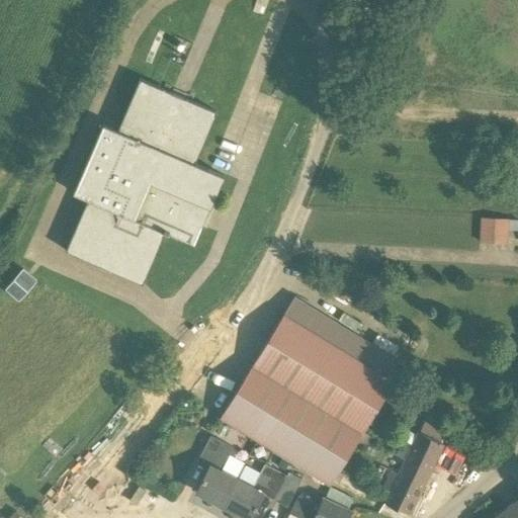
[(87,199),(67,249),(66,249),(65,251),(143,284),(144,282),(143,282),(164,233),(167,235),(168,235),(194,246),(203,225),(197,223),(204,206),(210,208),(224,176),(194,163),(216,113),(216,114),(217,112),(139,79),(138,81),(139,81),(117,131),(102,123),(73,193),(87,199)]
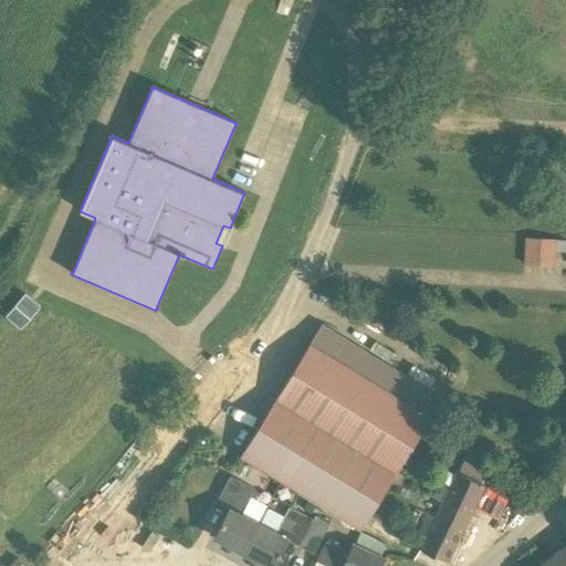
[(554,269),(554,240),(527,240),(527,268),(554,269)]
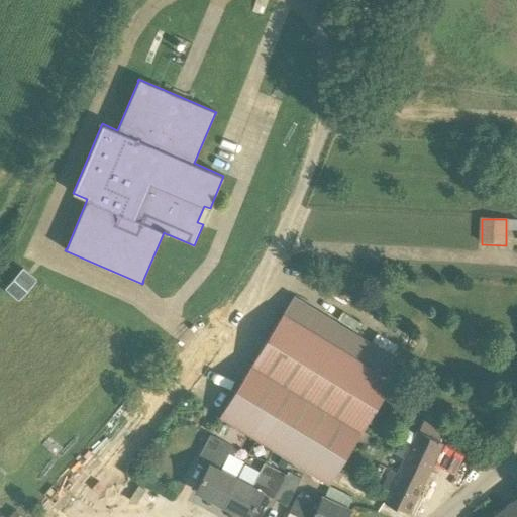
[(19,301),(36,281),(22,269),(5,289),(19,301)]
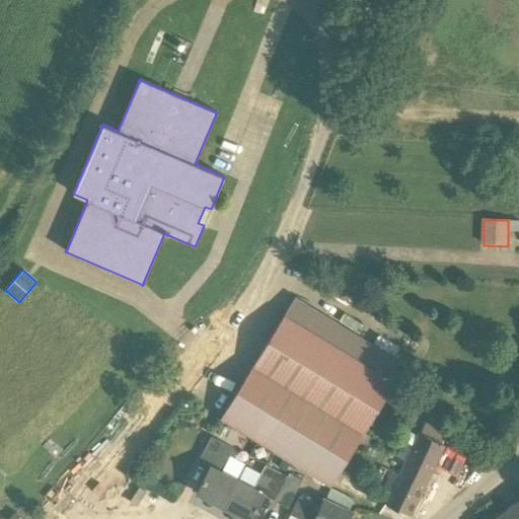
[(405,366),(345,327),(295,298),(221,418),(331,487),(405,366)]
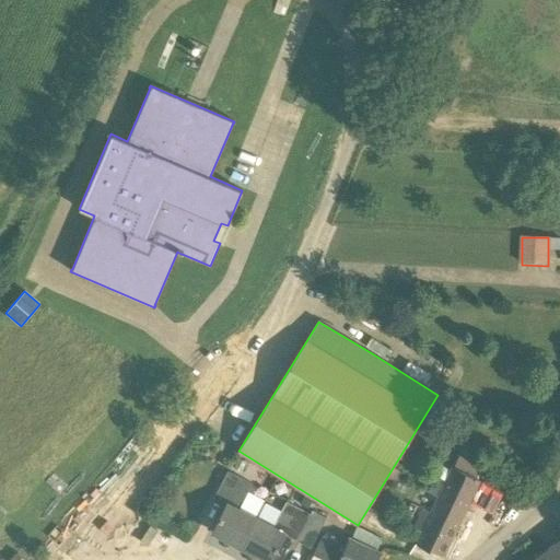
[(435,506),(461,520),(479,480),(477,479),(454,467),(447,480),(436,476),(429,492),(440,498),(435,506)]
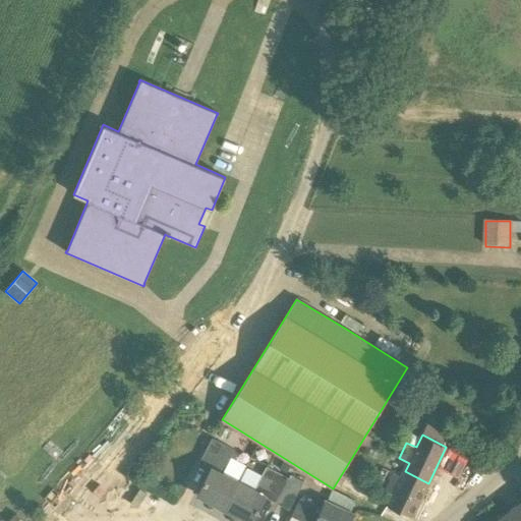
[(224,509),(238,482),(223,474),(235,451),(212,439),(198,463),(211,470),(197,495),(224,509)]
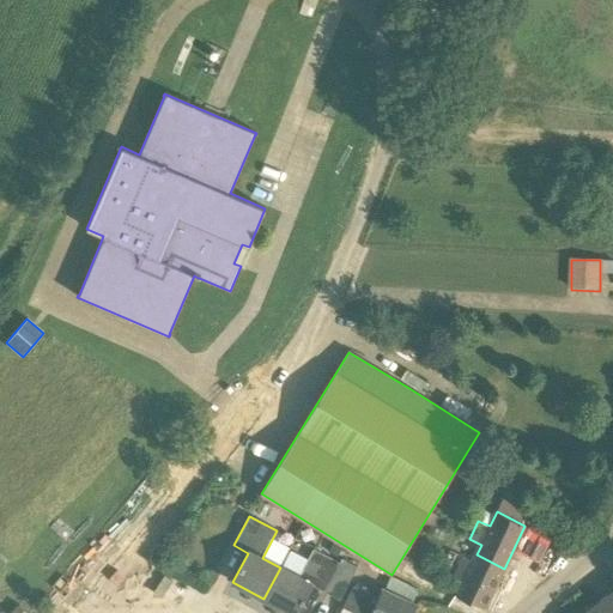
[(344,546),(334,541),(328,552),(338,558),(344,546)]
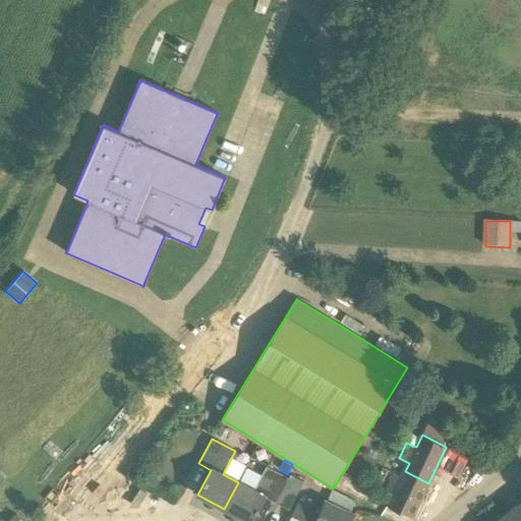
[(238,482),(224,509),(247,520),(251,520),(264,498),(278,504),(290,479),(266,466),(253,489),(238,482)]
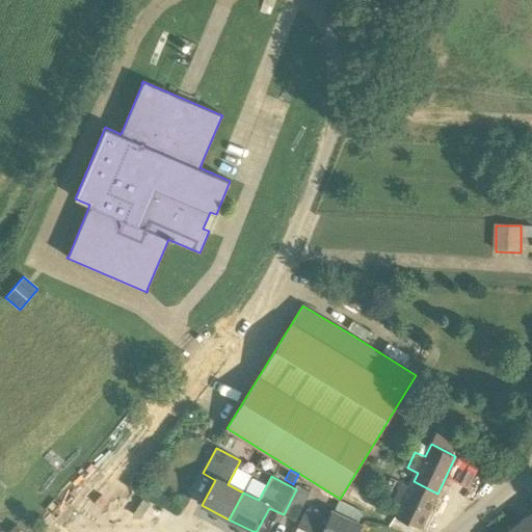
[(437,494),(414,481),(410,487),(389,477),(380,496),(401,506),(396,519),(420,530),(437,494)]
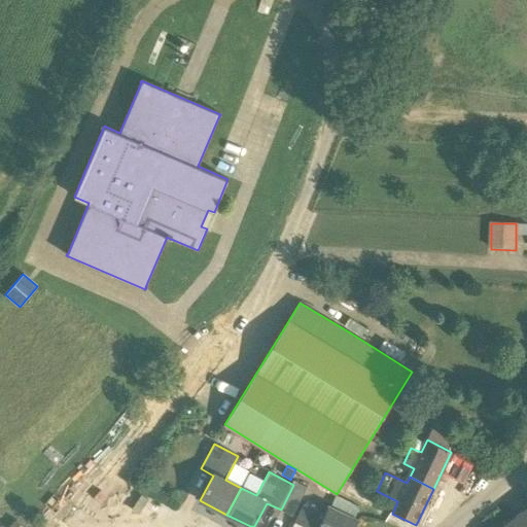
[(292,518),(305,491),(293,485),(281,510),(280,511),(292,518)]
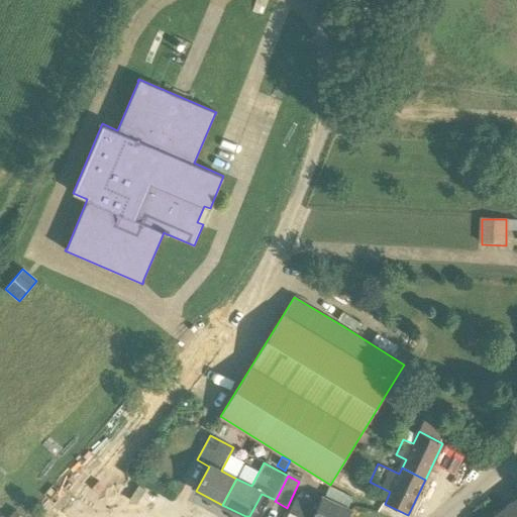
[(348,516),(352,510),(347,508),(352,498),(330,487),(325,497),(322,496),(319,504),(298,494),(290,513),(299,516),(348,516)]
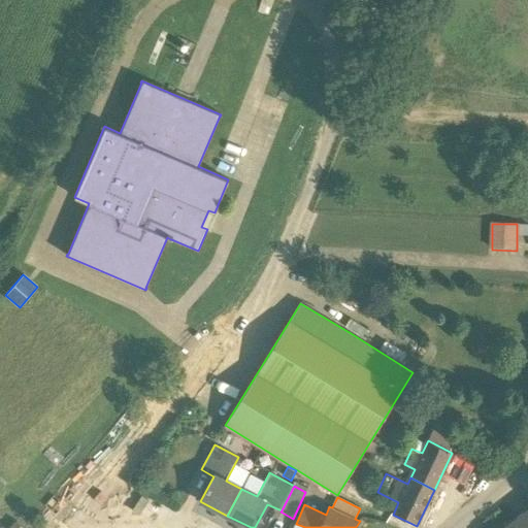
[(519,527),(527,527),(527,508),(514,520),(519,527)]
